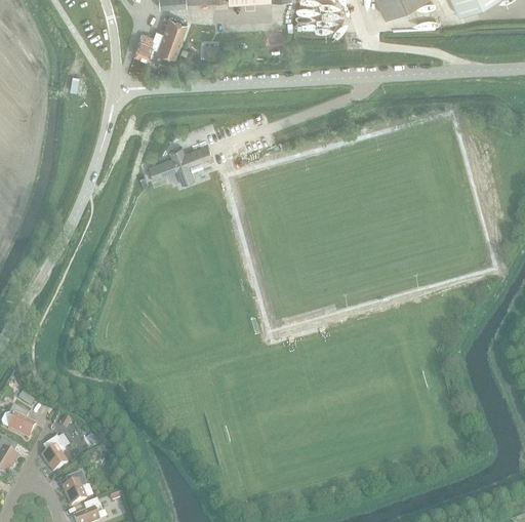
[(379,0),(386,13),(412,0),(379,0)]
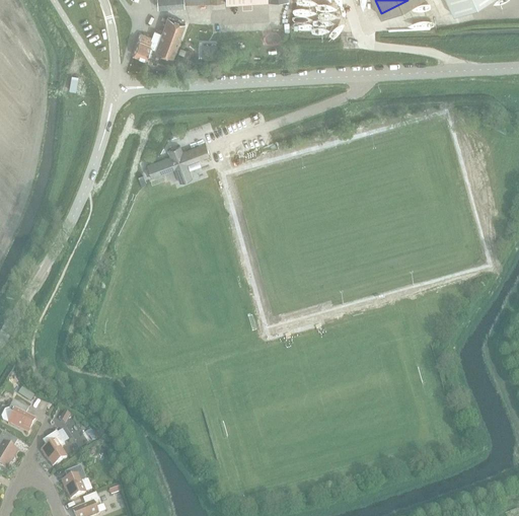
[(447,0),(453,13),(482,0),(447,0)]
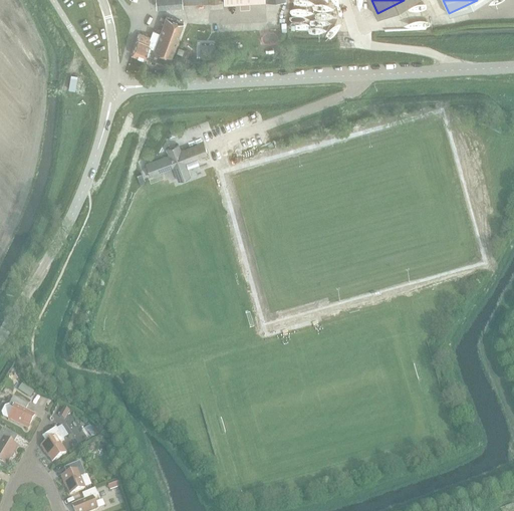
[(153,36),(150,45),(154,47),(171,54),(178,35),(183,20),(166,13),(157,37),(153,36)]
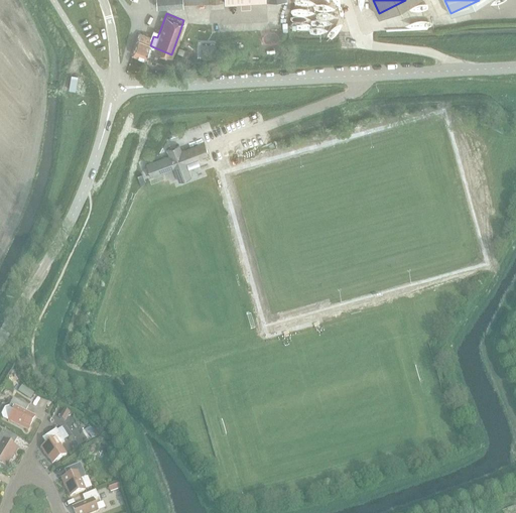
[(150,45),(153,36),(139,30),(132,51),(144,56),(146,51),(148,52),(150,45)]
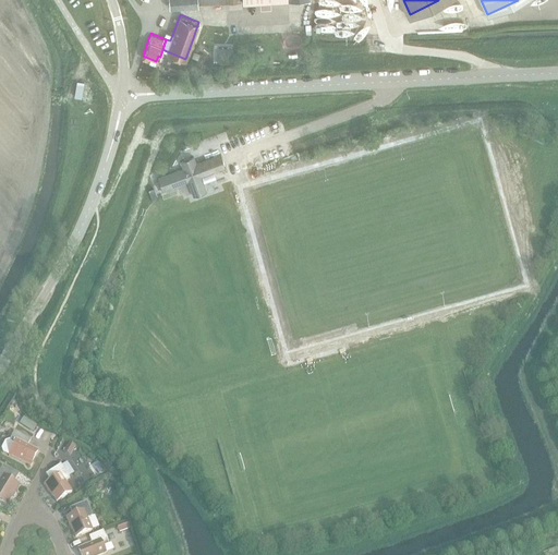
[(77,72),(77,86),(86,87),(86,72),(77,72)]
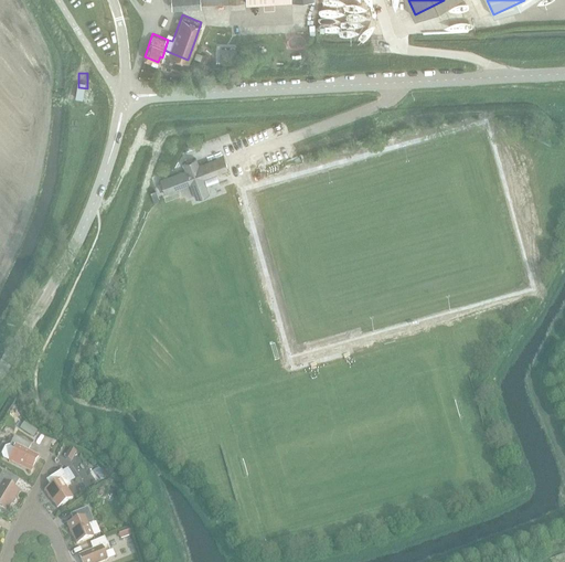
[(203,176),(227,166),(223,154),(199,162),(195,156),(183,160),(185,168),(160,177),(164,189),(190,180),(195,195),(209,191),(203,176)]
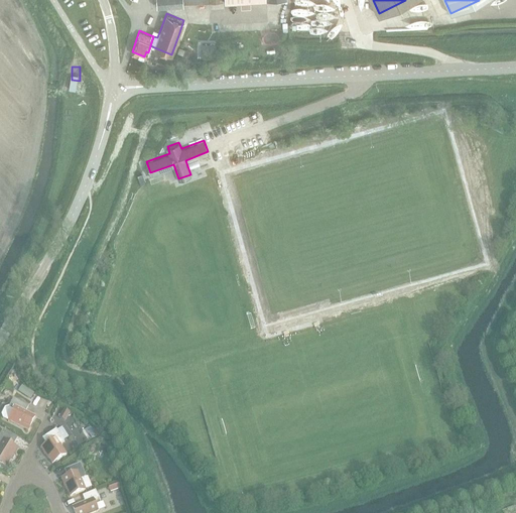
[(8,418),(28,428),(35,414),(25,409),(28,403),(13,396),(8,404),(5,405),(2,412),(3,415),(8,418)]
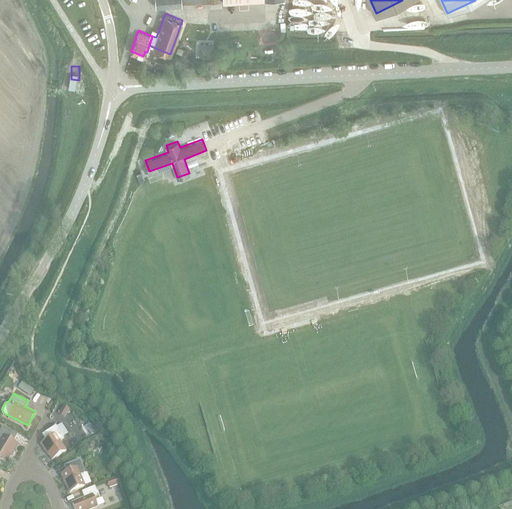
[(58,412),(64,416),(69,406),(63,402),(58,412)]
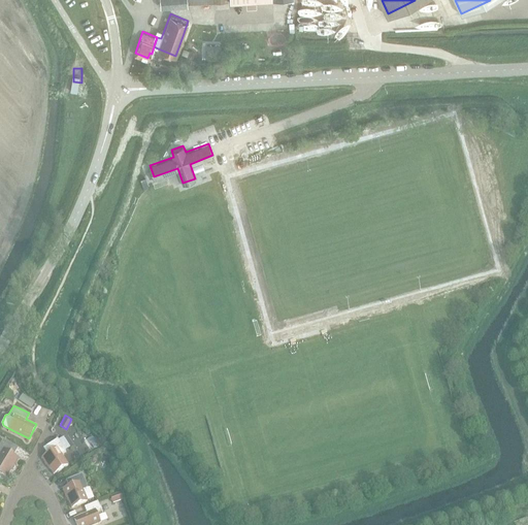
[(54,471),(68,462),(61,452),(65,450),(57,436),(42,446),(46,452),(41,455),(45,462),(46,461),(54,471)]
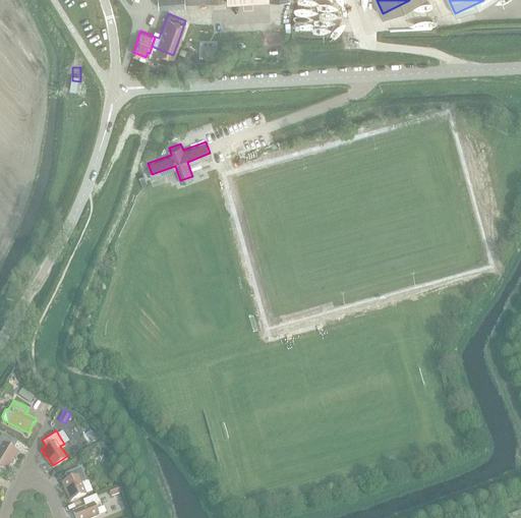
[(13,457),(13,458),(18,451),(13,447),(17,440),(3,432),(0,436),(0,465),(5,469),(13,457)]
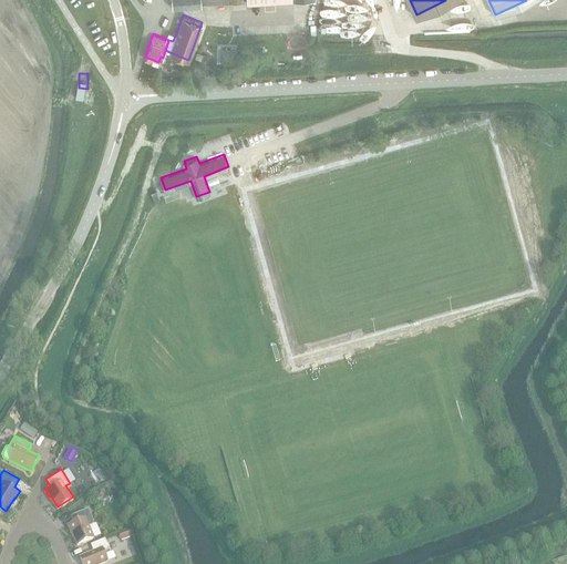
[(76,543),(93,536),(89,524),(93,522),(88,506),(70,513),(73,521),(66,523),(71,531),(76,543)]
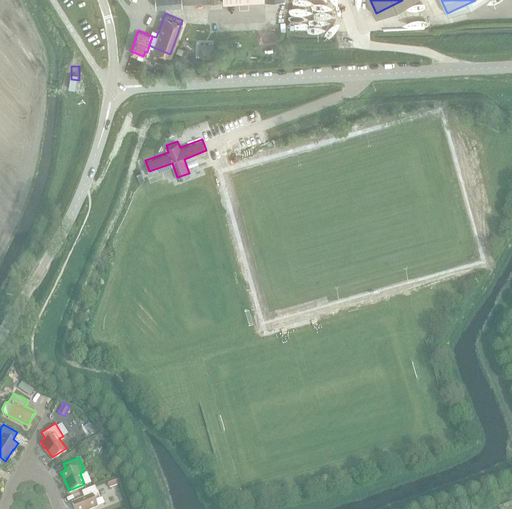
[(106,479),(109,485),(119,481),(116,474),(106,479)]
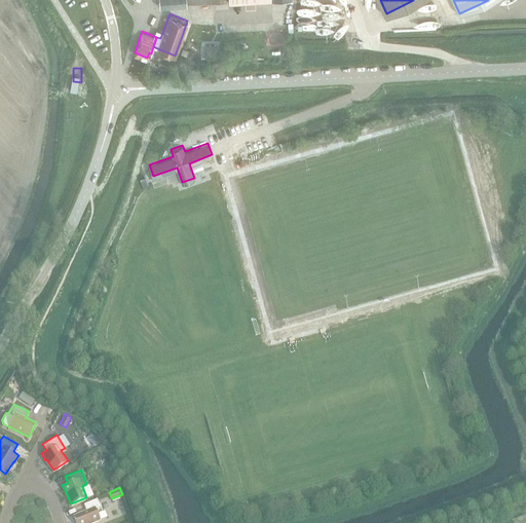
[(73,514),(76,522),(87,522),(100,518),(97,512),(102,510),(97,497),(83,502),(86,509),(73,514)]
